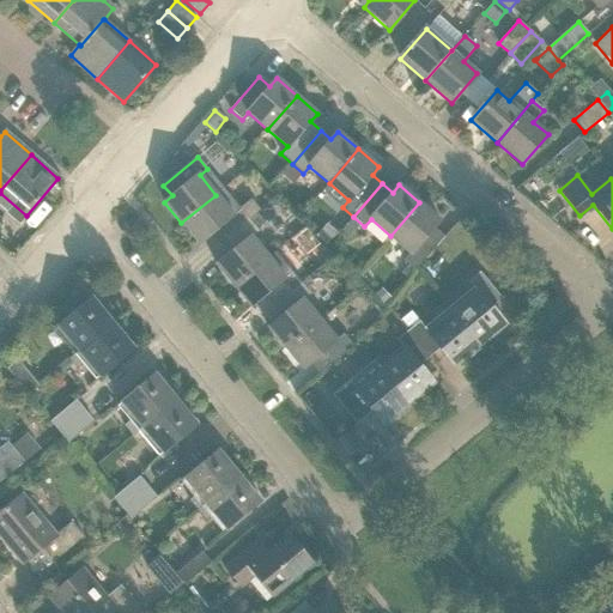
[(216,195),(181,223),(199,244),(214,231),(224,242),(249,220),(260,212),(250,200),(240,208),(223,189),(216,195)]
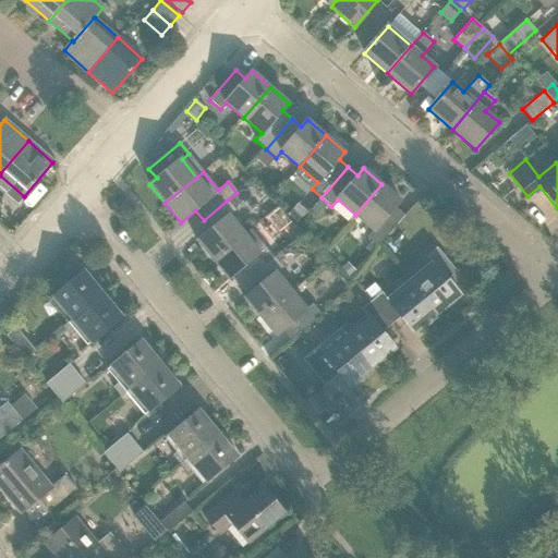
[(381,184),(355,215),(373,231),(367,238),(377,246),(404,216),(395,207),(401,201),(381,184)]
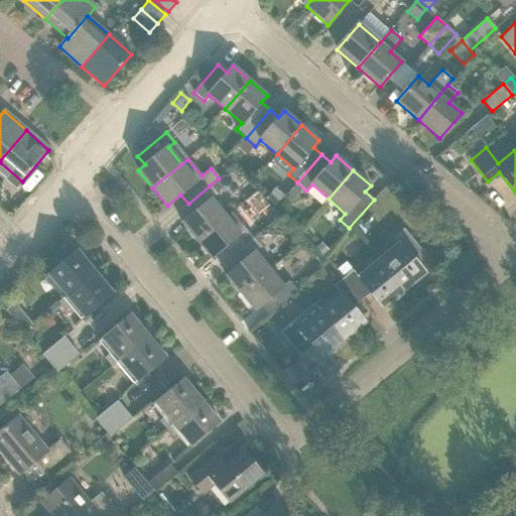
[(188,218),(181,223),(197,241),(226,217),(212,200),(218,195),(210,185),(188,204),(196,212),(188,218)]
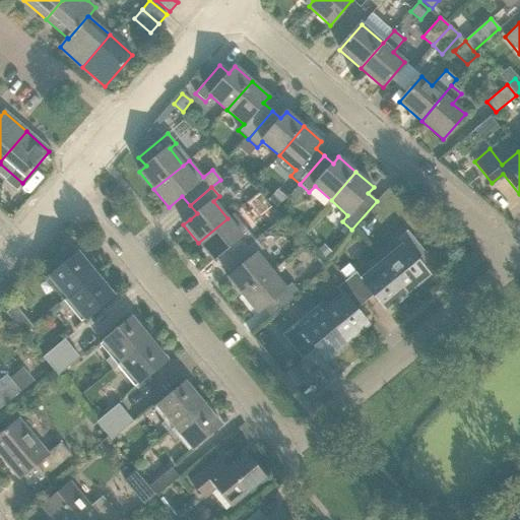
[(226,263),(255,240),(248,231),(241,236),(228,218),(198,243),(212,260),(219,255),(226,263)]
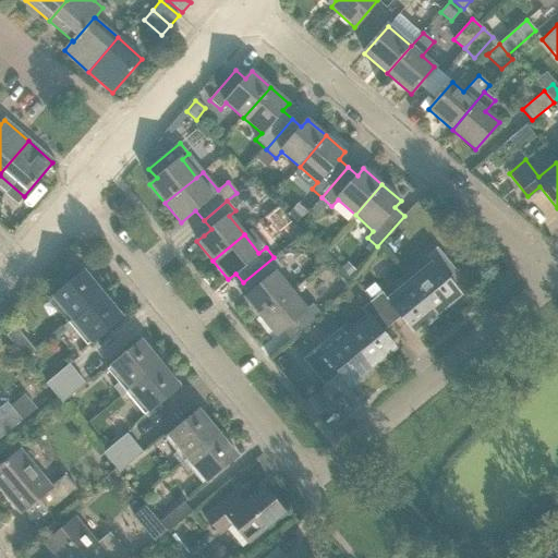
[(412,283),(437,315),(460,295),(447,279),(457,270),(437,247),(426,256),(434,265),(412,283)]
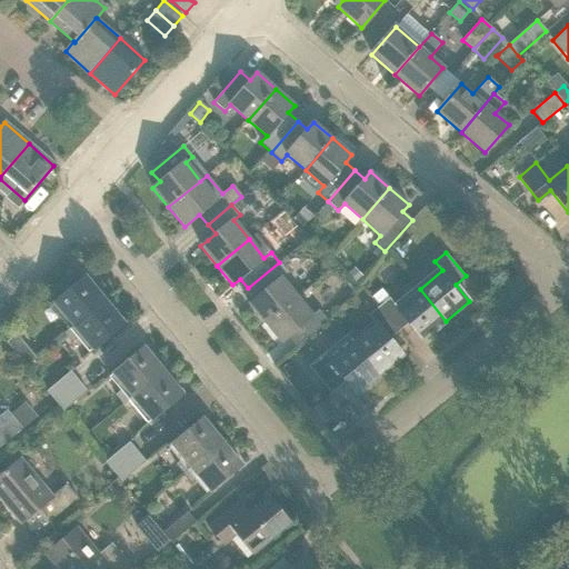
[(265,323),(297,297),(281,279),(288,272),(279,262),(248,288),(256,298),(248,305),(265,323)]
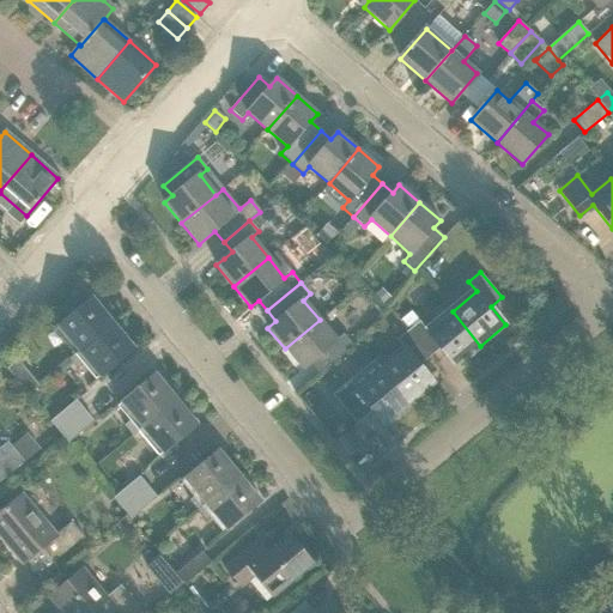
[(381,289),(374,295),(383,305),(390,298),(381,289)]
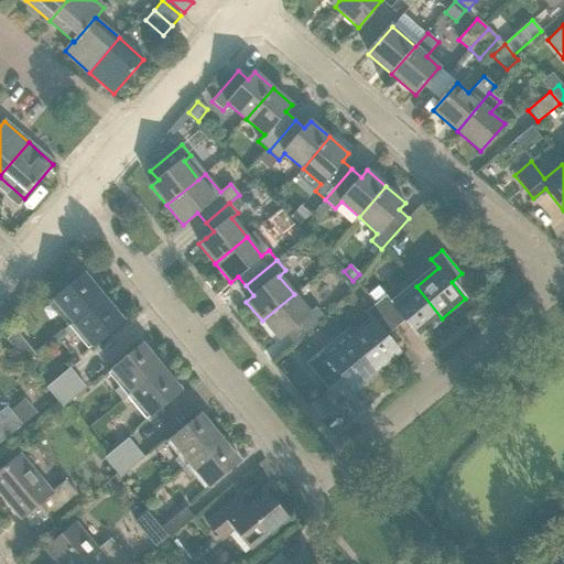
[(64,331),(104,297),(85,274),(80,278),(73,267),(49,286),(57,296),(53,301),(72,324),(64,331)]
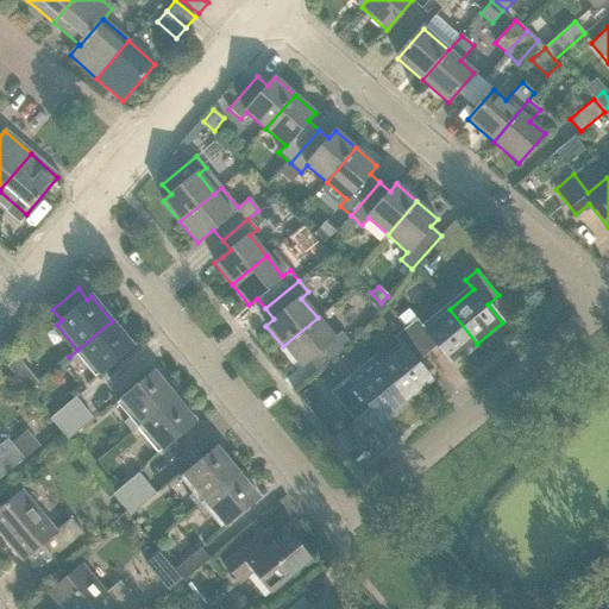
[(452,364),(477,344),(450,309),(426,330),(410,312),(402,319),(408,326),(406,328),(427,355),(437,346),(452,364)]
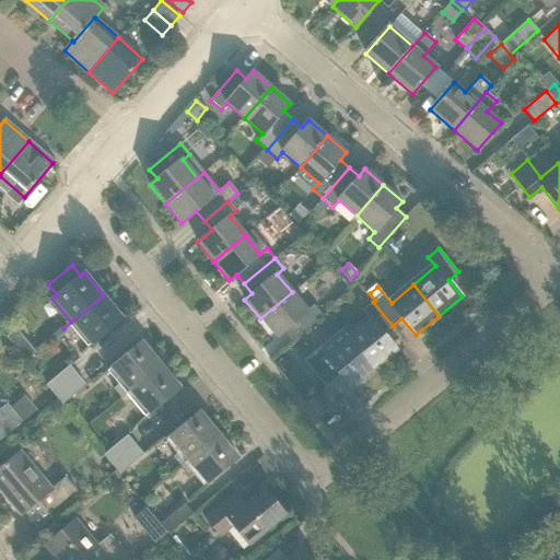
[(292,292),(260,318),(276,338),(283,331),(291,341),(323,316),(314,305),(307,311),(292,292)]
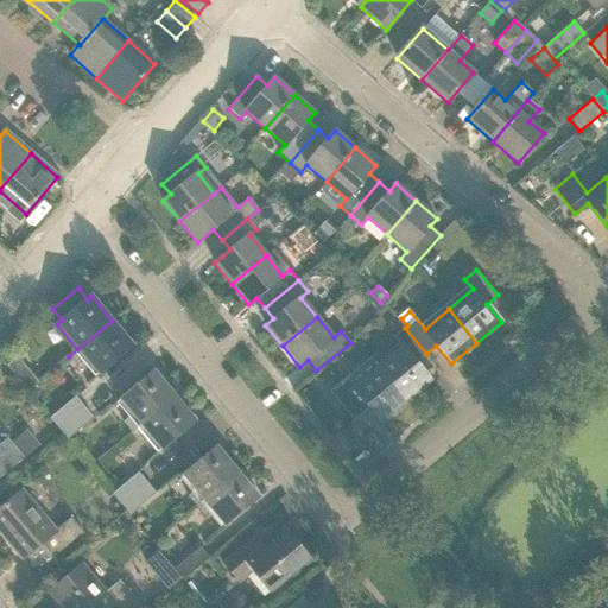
[(112,321),(69,356),(77,367),(87,360),(99,374),(133,346),(112,321)]
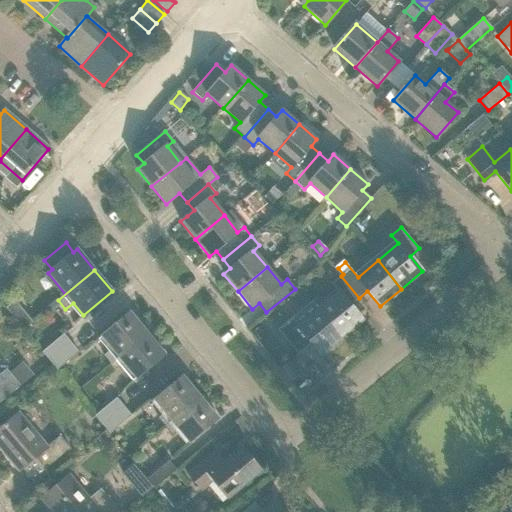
[(350,305),(359,298),(341,276),(331,284),(339,293),(318,309),(341,338),(363,320),(350,305)]
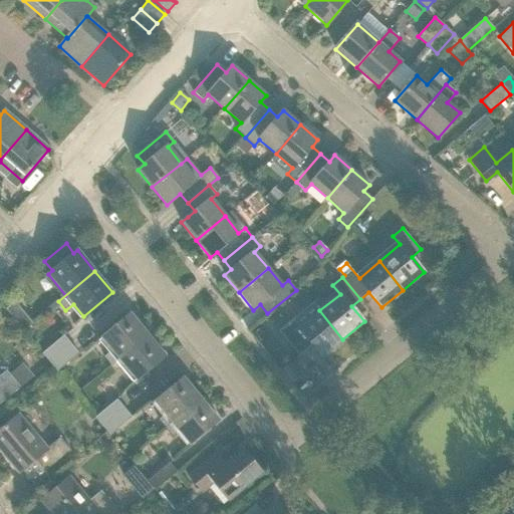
[(23,330),(32,323),(14,301),(5,309),(23,330)]
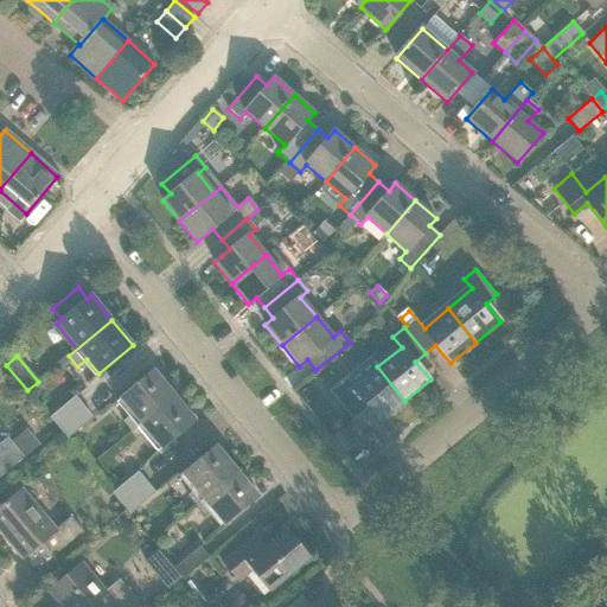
[(379,421),(404,401),(377,366),(369,357),(328,391),(352,421),(368,408),(379,421)]
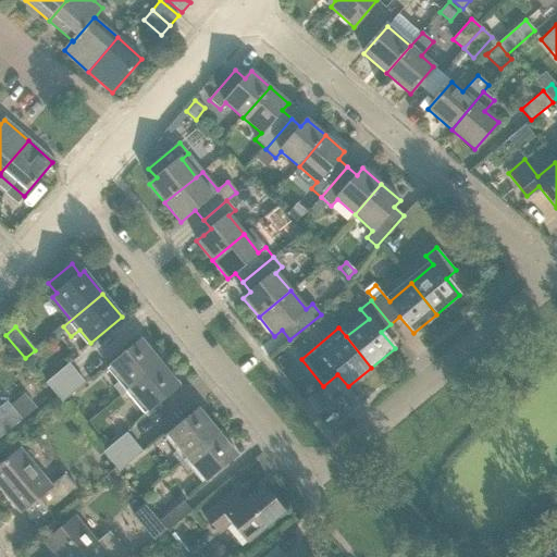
[(128,390),(160,363),(141,339),(109,366),(121,380),(112,386),(120,396),(128,388),(128,390)]
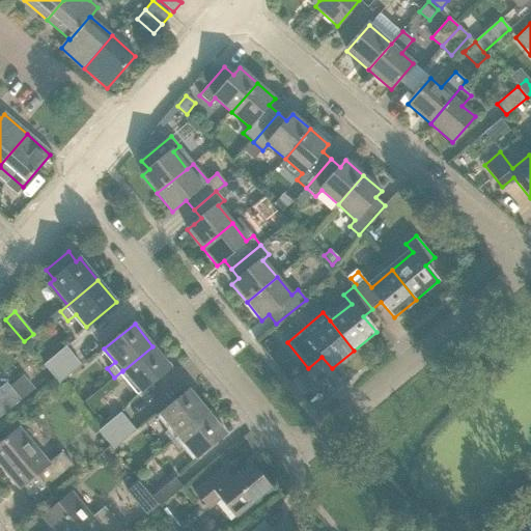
[(51,374),(74,356),(65,346),(44,365),(51,374)]
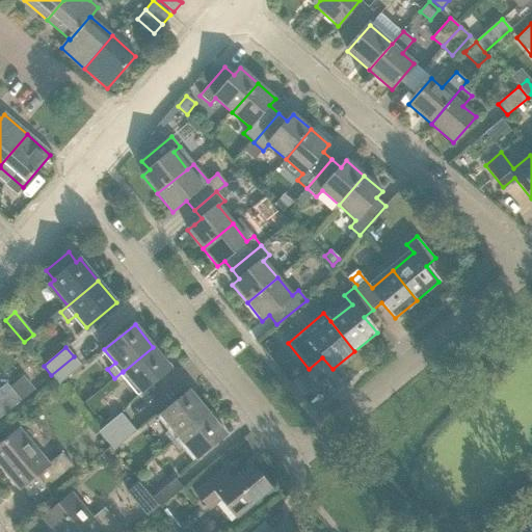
[(153,347),(123,372),(140,394),(170,369),(153,347)]
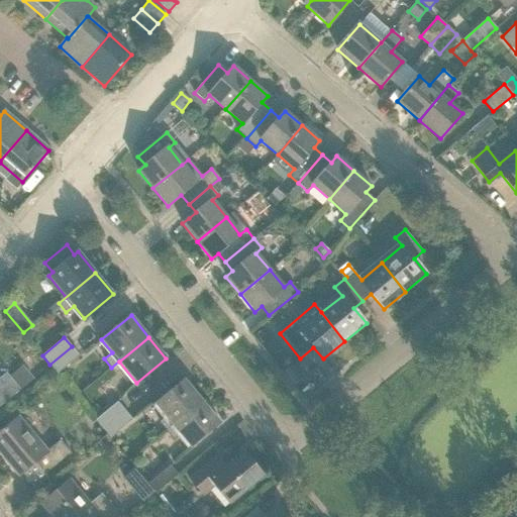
[(72,346),(49,365),(58,374),(79,355),(72,346)]
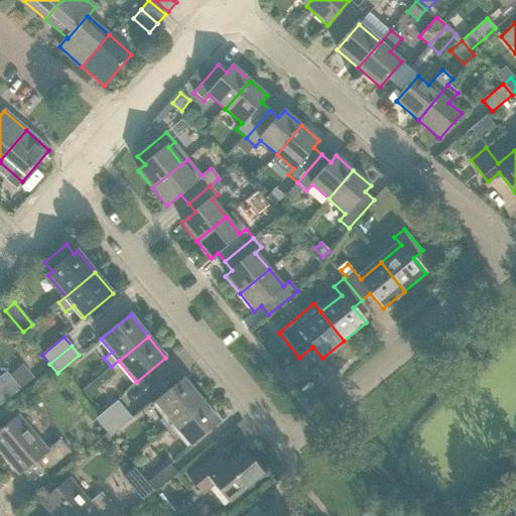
[(0,377),(0,405),(33,377),(22,365),(9,376),(6,372),(0,377)]
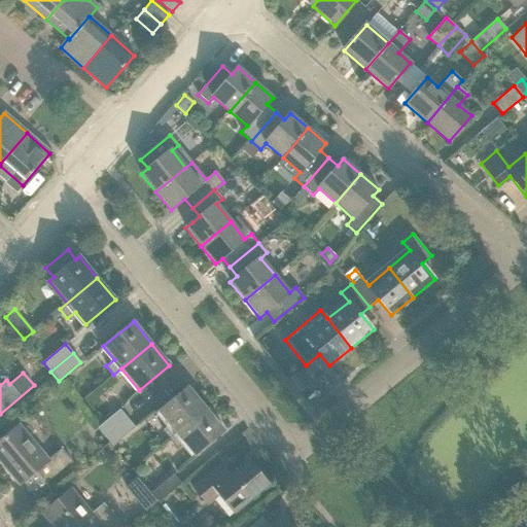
[(305,388),(294,375),(287,380),(299,393),(305,388)]
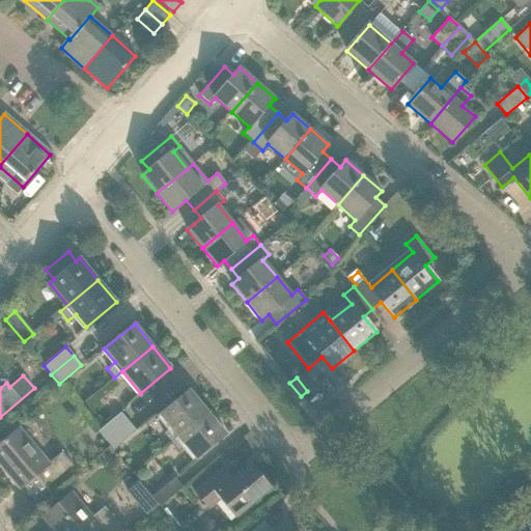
[(171,442),(207,412),(189,390),(159,415),(170,428),(164,434),(171,442)]
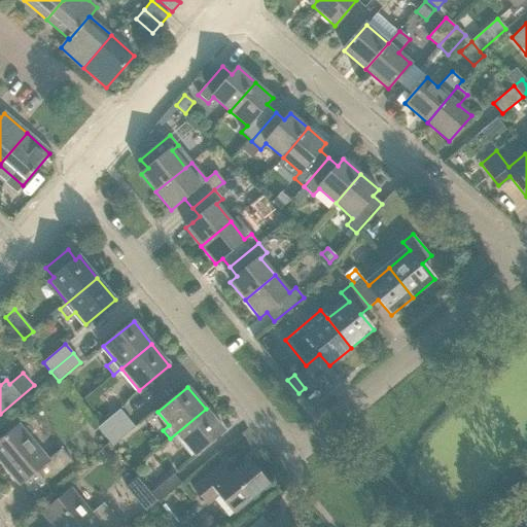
[(206,409),(170,438),(177,448),(183,443),(195,455),(223,430),(206,409)]
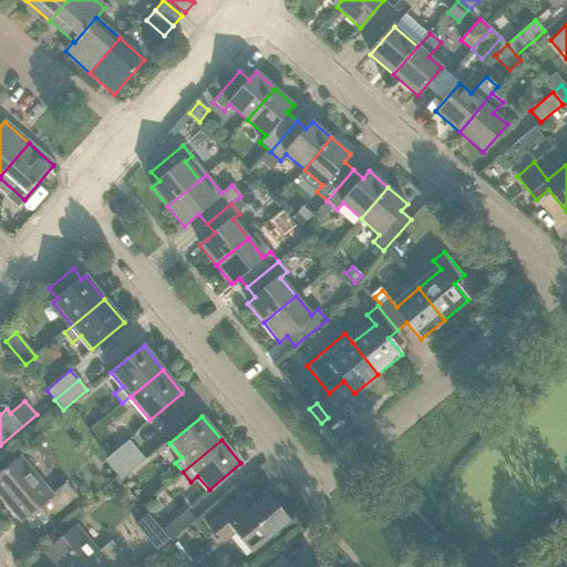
[(113,471),(137,451),(129,441),(105,461),(113,471)]
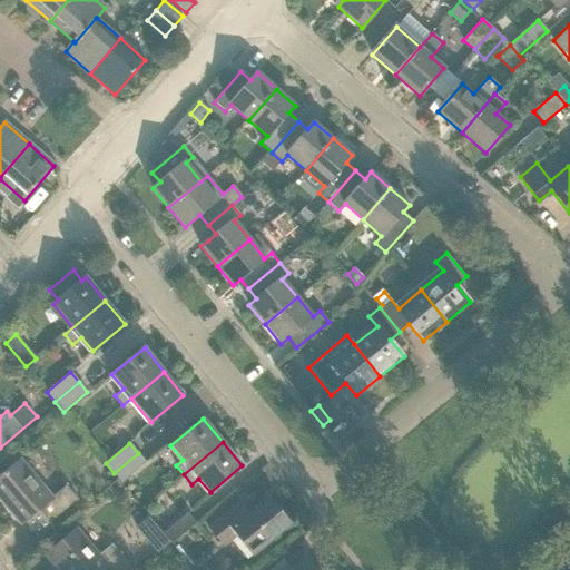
[(138,453),(114,473),(123,483),(146,463),(138,453)]
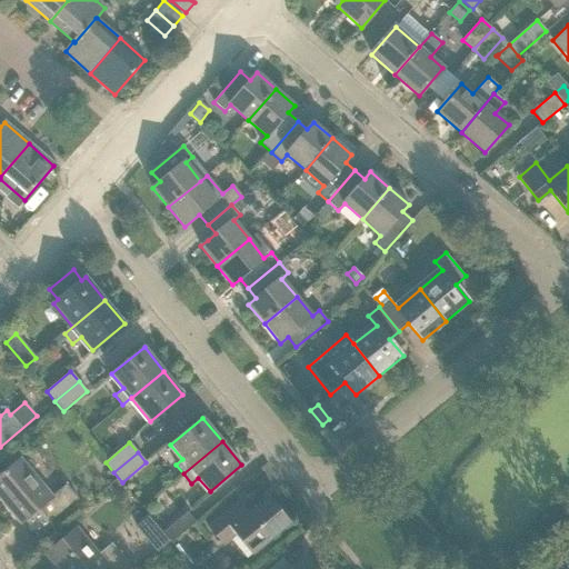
[(51,497),(20,460),(0,476),(0,498),(21,523),(38,509),(49,522),(78,498),(67,485),(51,497)]
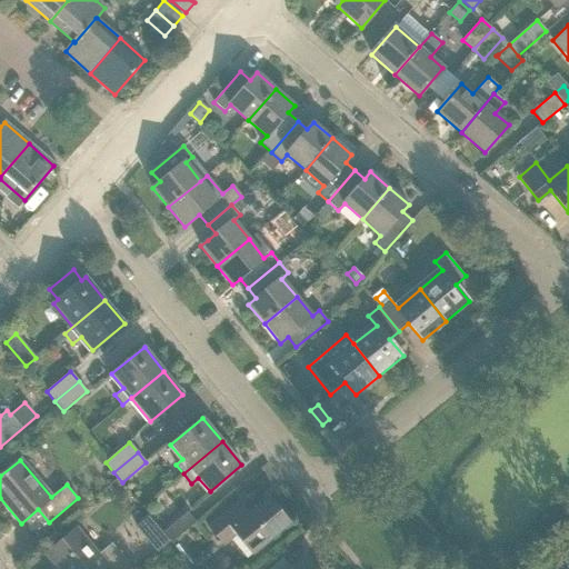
[(291,523),(269,497),(249,512),(239,500),(208,527),(222,545),(236,533),(253,555),(291,523)]
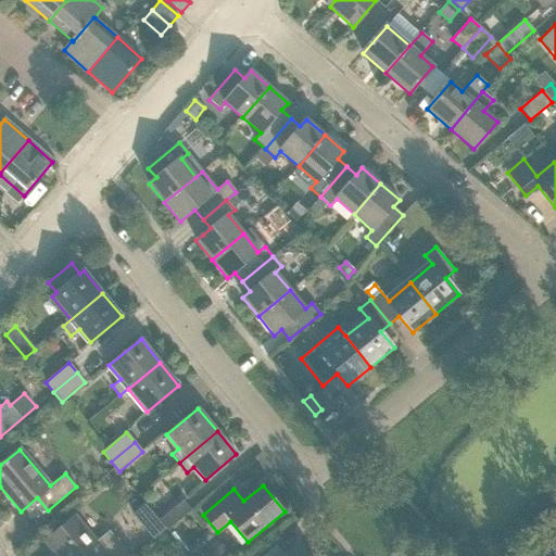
[(168,530),(191,510),(184,501),(160,520),(168,530)]
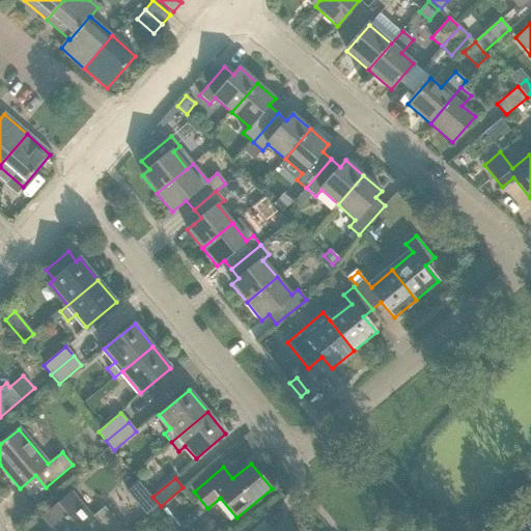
[(124,491),(146,515),(159,505),(137,480),(124,491)]
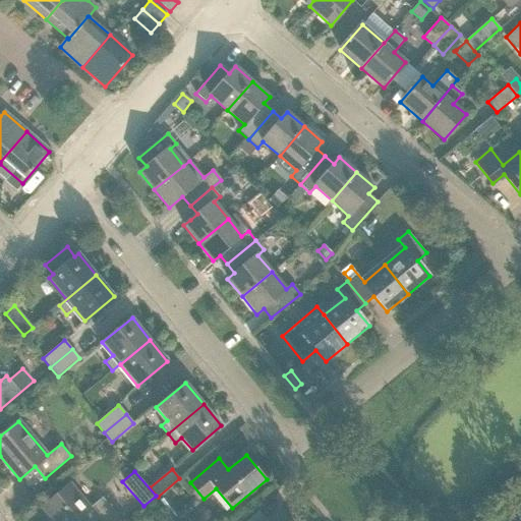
[(90,509),(69,484),(42,507),(54,520),(115,520),(119,518),(102,498),(90,509)]
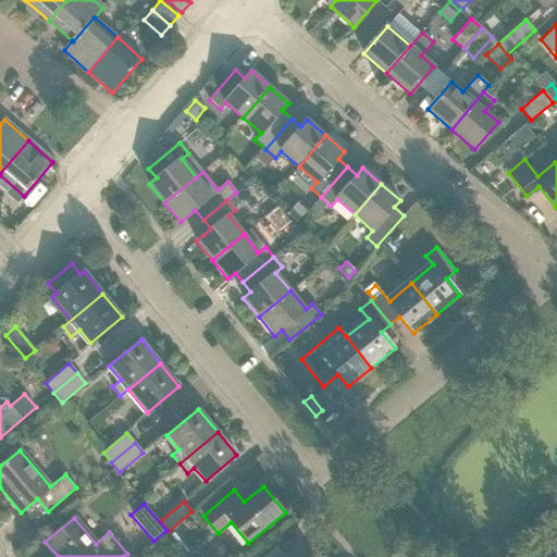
[(308,556),(300,547),(288,556),(275,556),(271,552),(264,556),(308,556)]
